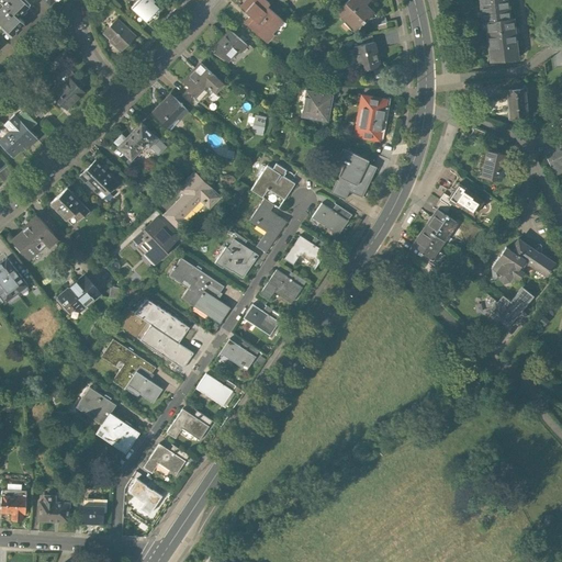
[(32,19),(25,13),(8,0),(3,0),(0,3),(0,18),(18,34),(32,19)]
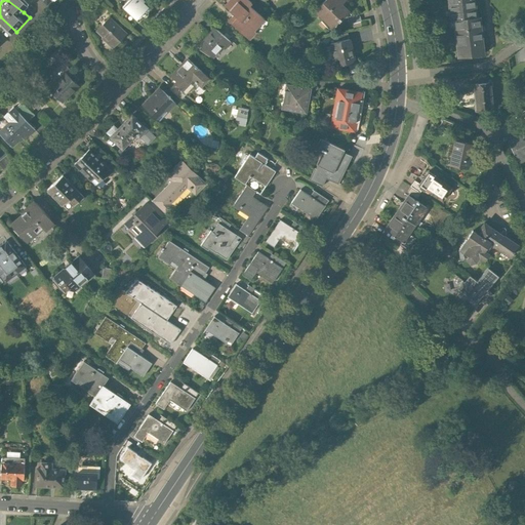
[(7,0),(24,12),(35,0),(7,0)]
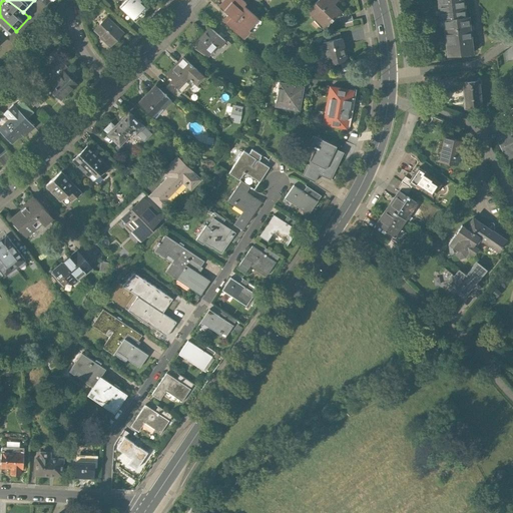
[(135,21),(139,17),(140,17),(142,17),(144,15),(144,14),(145,12),(144,11),(148,7),(139,0),(126,0),(120,7),(135,21)]
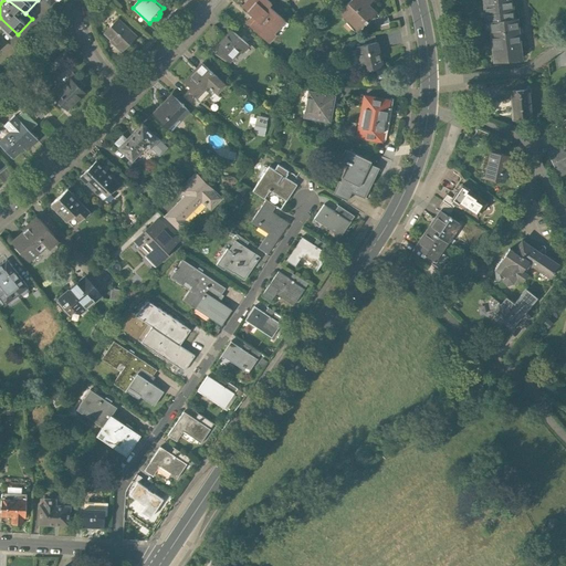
[(265,0),(250,0),(244,8),(254,18),(248,24),(270,43),(276,35),(274,34),(286,21),(270,8),(272,4),(265,0)]
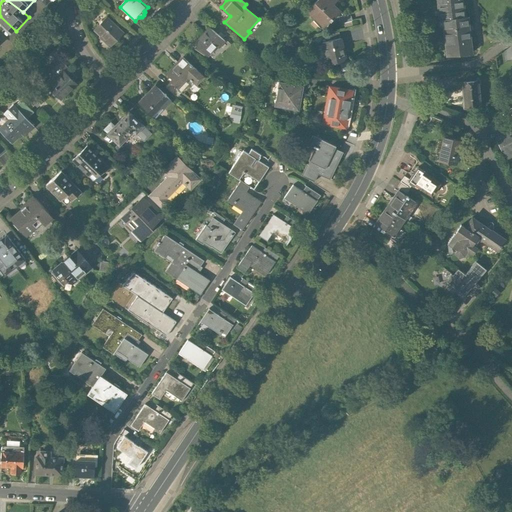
[(318,0),(307,11),(324,28),(341,11),(335,4),(338,0),(318,0)]
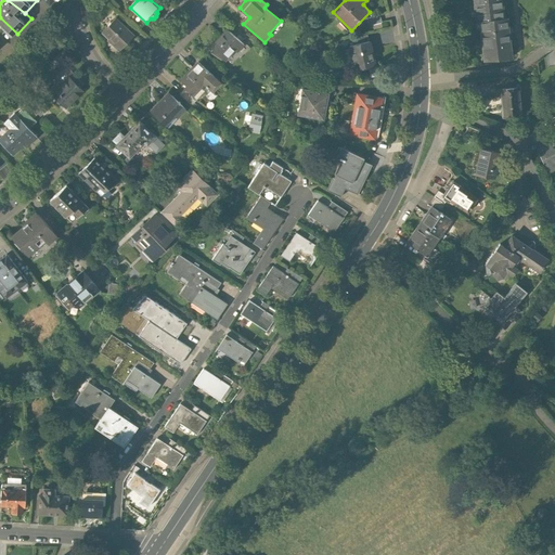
[(473,0),(476,23),(481,23),(503,20),(500,0),(473,0)]
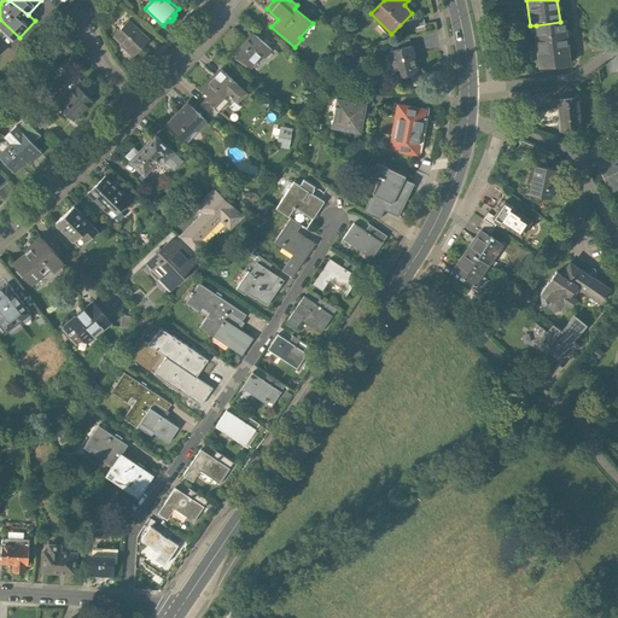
[(423,18),(409,22),(410,30),(425,27),(423,18)]
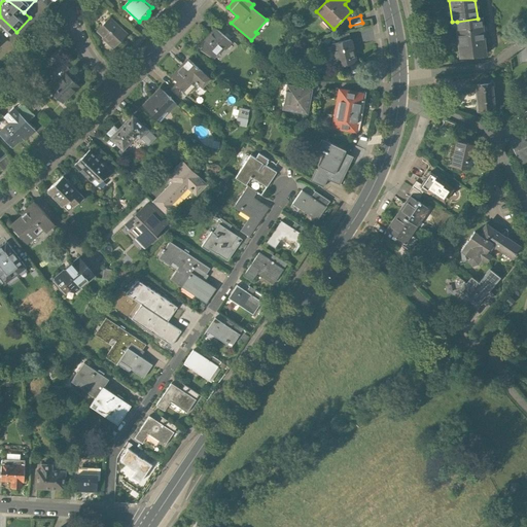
[(110,18),(98,31),(103,37),(102,38),(113,48),(128,33),(110,18)]
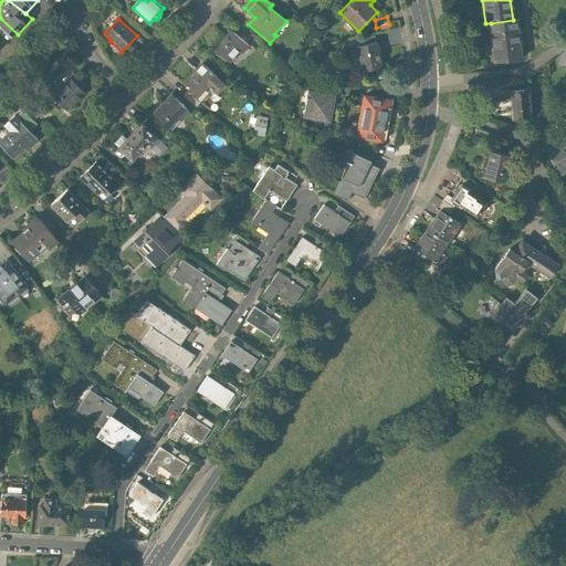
[(517,20),(513,20),(491,23),(495,63),(522,60),(517,20)]
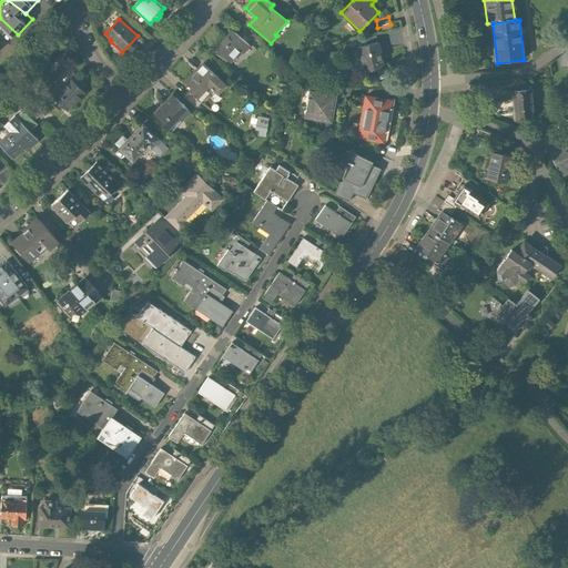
[(233,32),(216,51),(231,63),(240,53),(243,56),(250,48),(233,32)]
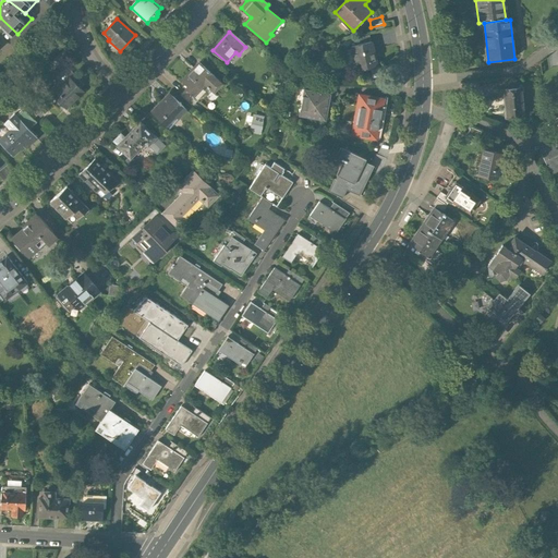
[(350,43),(351,48),(372,43),(371,37),(350,43)]
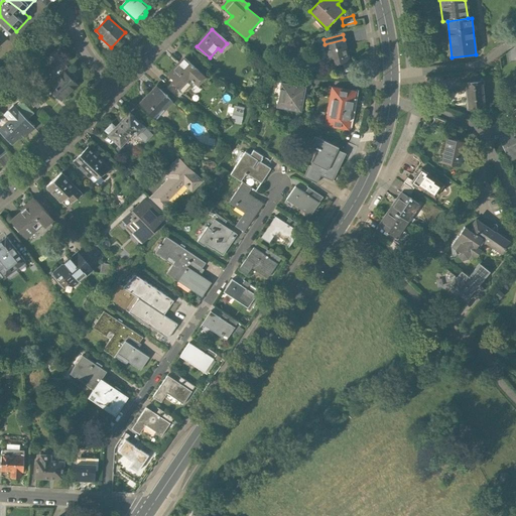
[(344,39),(325,44),(330,66),(350,60),(344,39)]
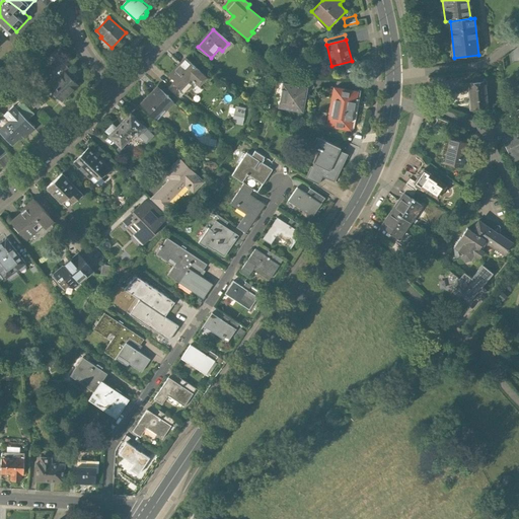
[(276,53),(270,47),(264,53),(271,59),(276,53)]
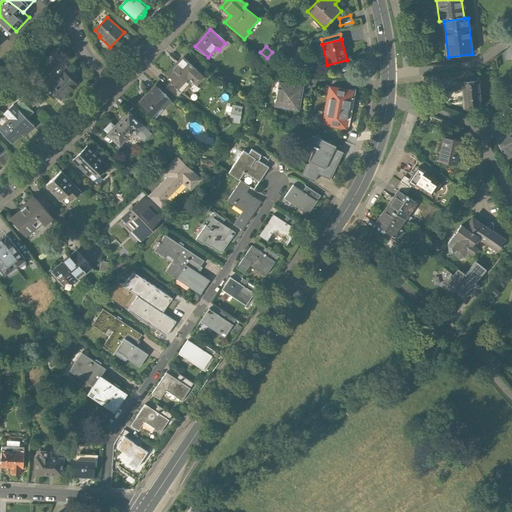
[(183,58),(167,76),(172,81),(170,83),(172,84),(178,90),(188,78),(197,86),(204,77),(183,58)]
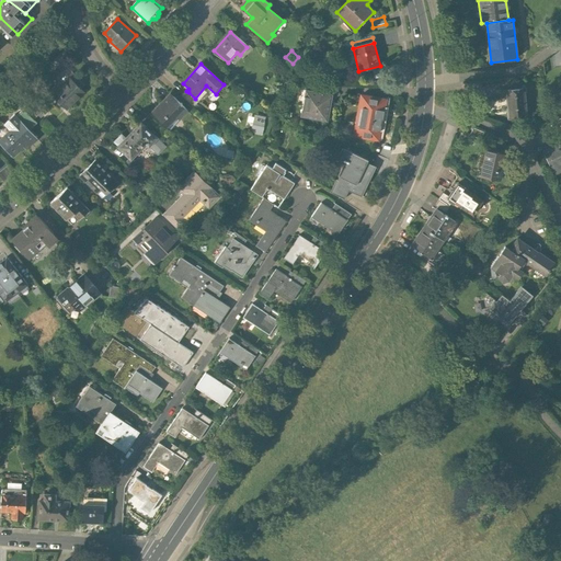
[(319,76),(308,73),(307,82),(318,83),(319,76)]
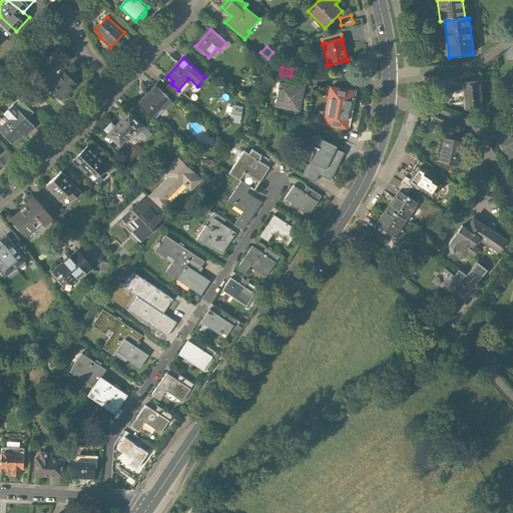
[(64,72),(48,88),(60,100),(76,83),(74,81),(77,78),(70,71),(67,74),(64,72)]
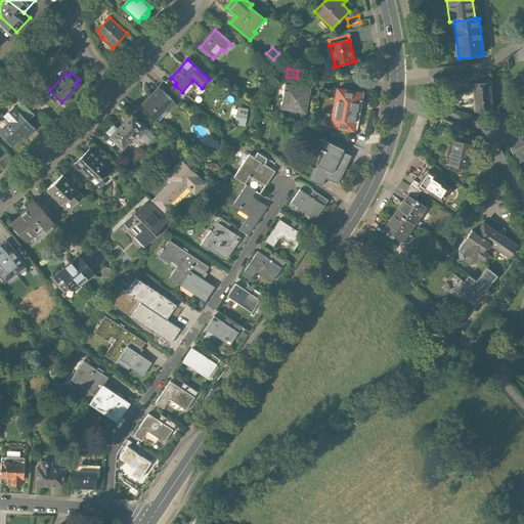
[(288,79),(287,85),(303,88),(305,80),(288,79)]
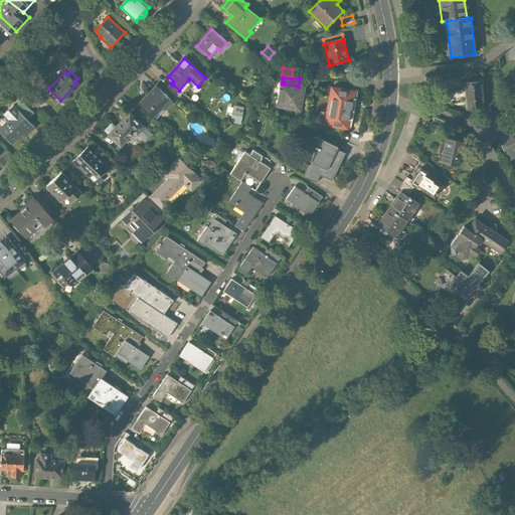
[(465,88),(467,109),(483,108),(481,78),(464,79),(464,82),(459,82),(459,89),(465,88)]
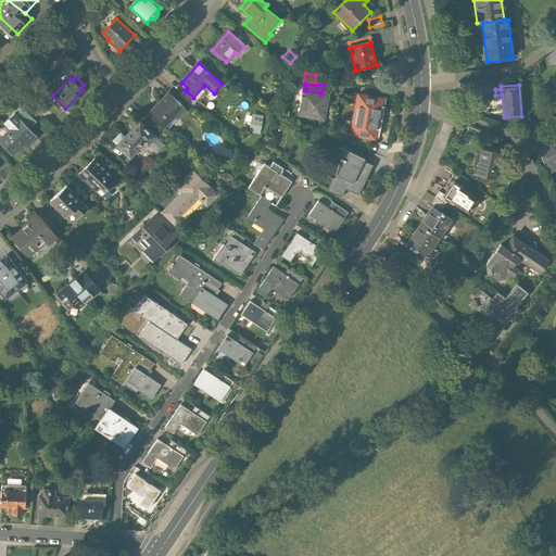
[(321,93),(304,90),(299,116),(324,122),(329,96),(321,93)]
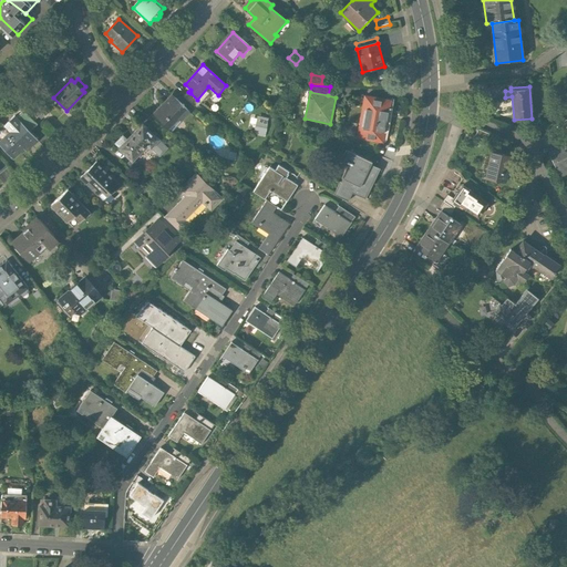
[(191,93),(185,99),(196,110),(202,103),(197,100),(191,93)]
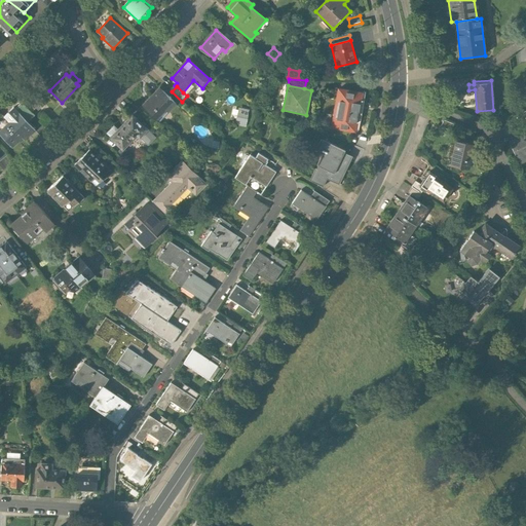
[(364,92),(338,88),(331,128),(357,133),(364,92)]
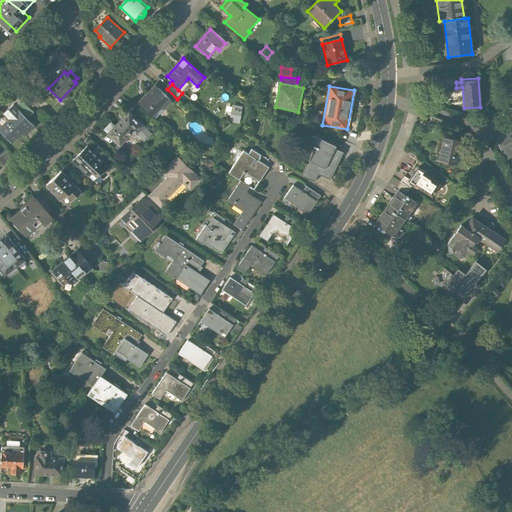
[(44,100),(30,87),(24,94),(35,105),(37,107),(44,100)]
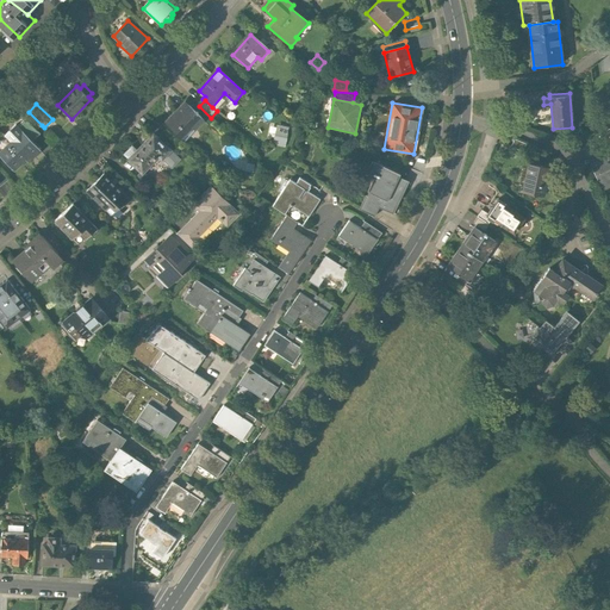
[(185,104),(167,125),(182,138),(193,128),(197,131),(204,122),(185,104)]
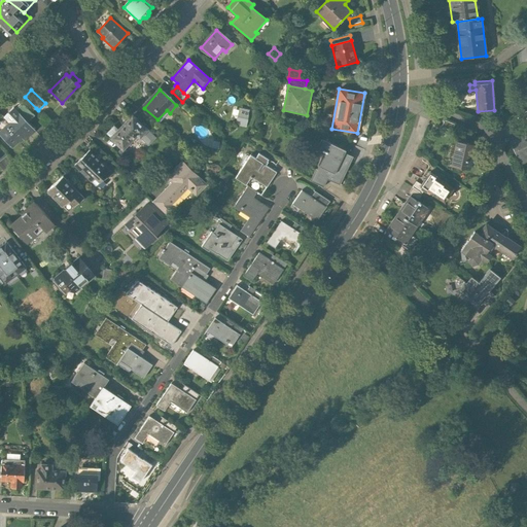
[(36,108),(25,97),(20,101),(22,103),(32,112),(36,108)]
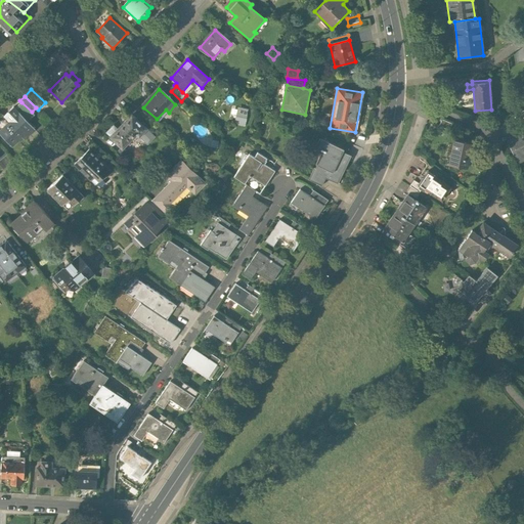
[(32,112),(22,102),(14,110),(27,122),(34,115),(32,112)]
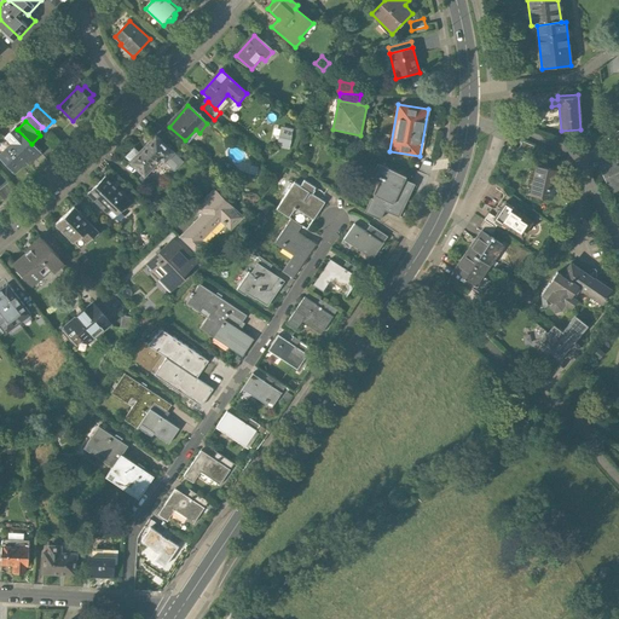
[(17,129),(16,127),(5,138),(12,145),(0,157),(15,173),(25,162),(29,165),(40,152),(32,144),(17,129)]
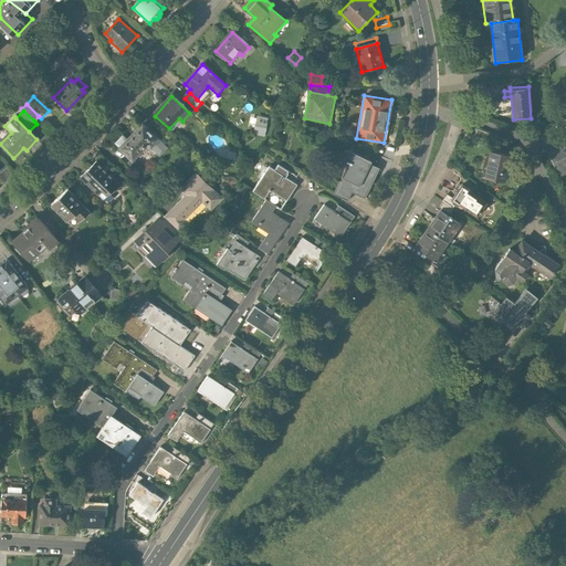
[(268,118),(258,116),(253,135),(263,137),(268,118)]
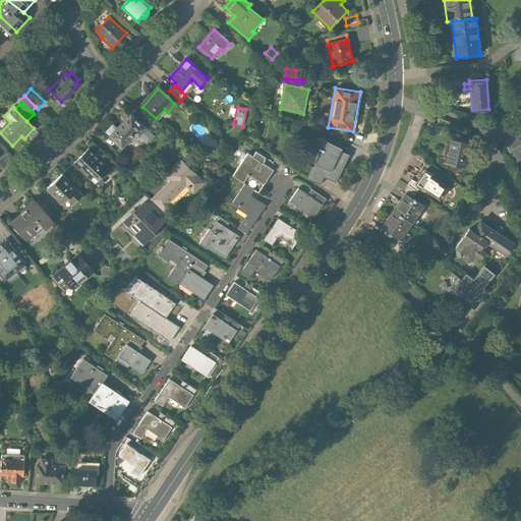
[(113,125),(106,132),(122,148),(135,133),(138,136),(146,128),(147,127),(131,112),(117,128),(113,125)]
